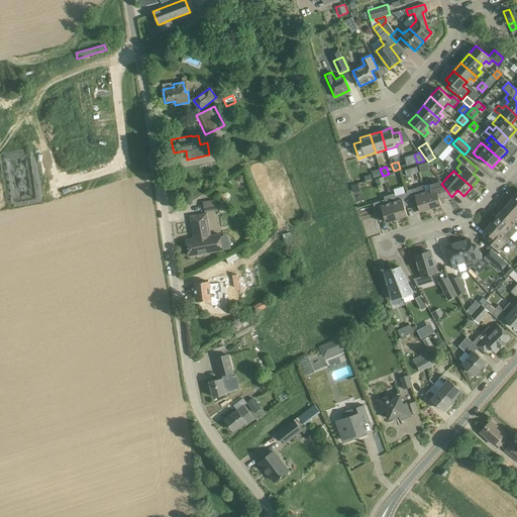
[(241,181),(243,176),(236,173),(235,179),(241,181)]
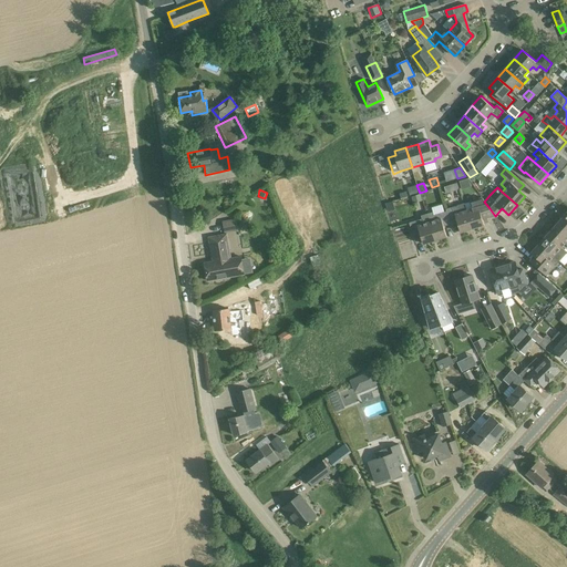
[(421,195),(412,197),(413,204),(422,202),(421,195)]
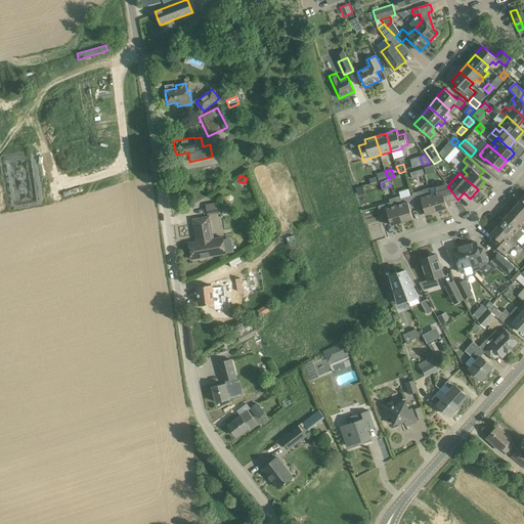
[(434,186),(429,188),(436,212),(447,208),(446,203),(457,200),(452,192),(447,186),(445,182),(434,185),(434,186)]
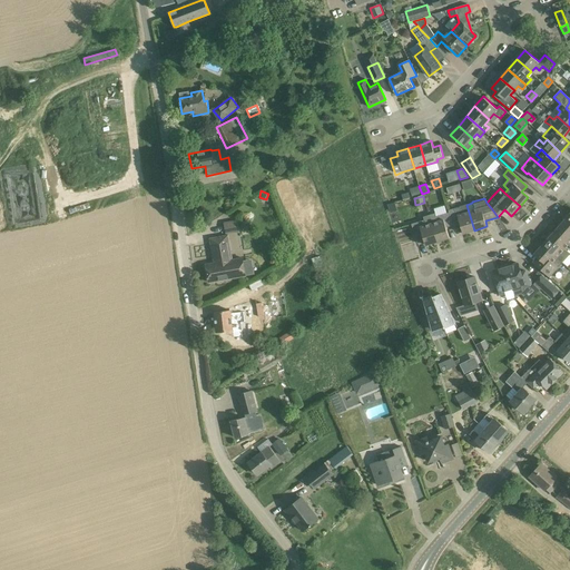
[(467,205),(449,210),(449,213),(453,226),(460,224),(463,234),(474,231),(467,205)]
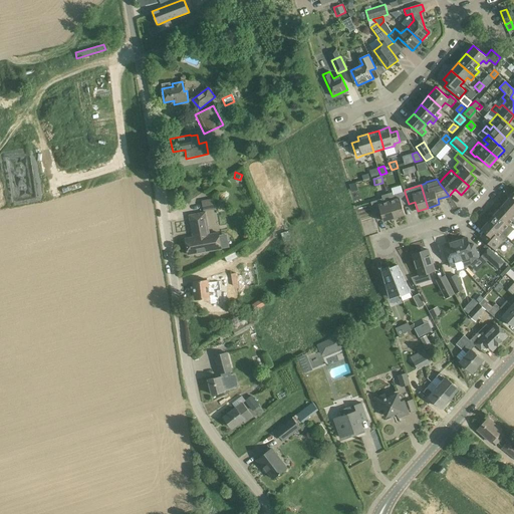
[(393,192),(388,194),(390,202),(395,218),(405,215),(402,206),(409,204),(405,192),(403,192),(401,186),(392,189),(393,192)]
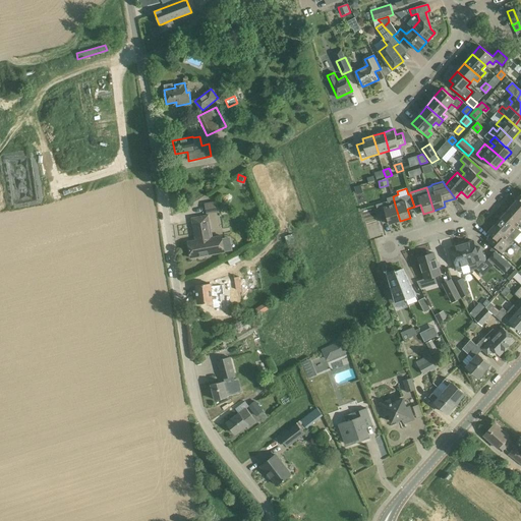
[(387,201),(377,205),(382,223),(388,221),(389,224),(400,221),(395,205),(393,196),(386,198),(387,201)]
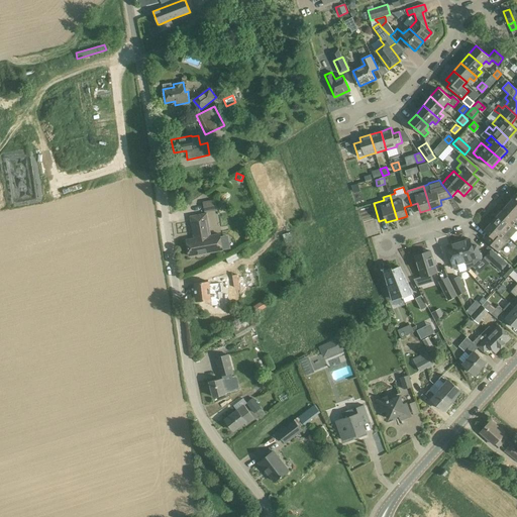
[(516,201),(514,198),(507,206),(516,215),(516,201)]
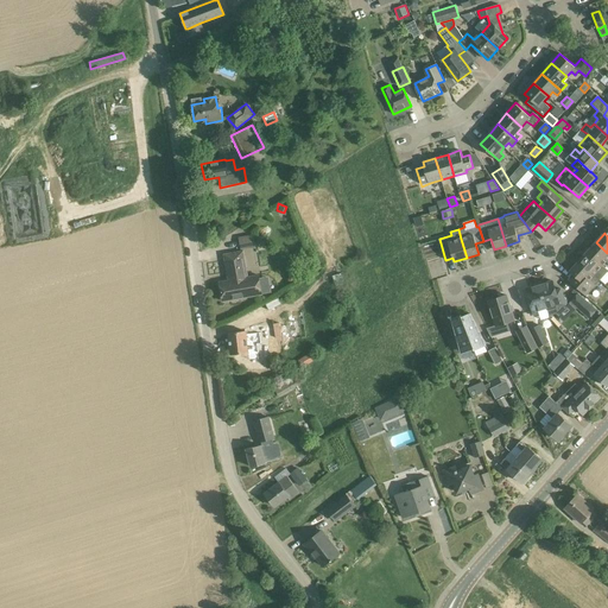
[(238,239),(240,249),(254,247),(252,236),(238,239)]
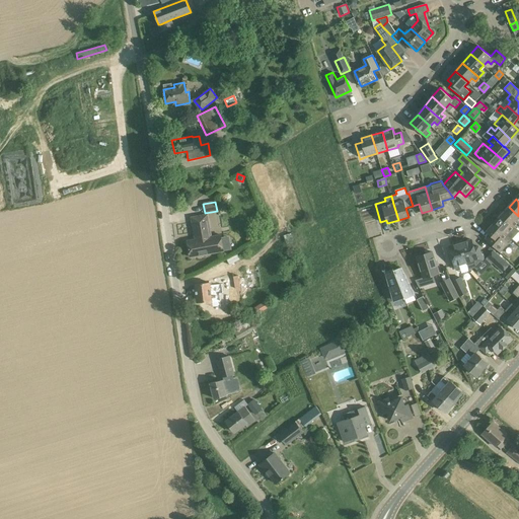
[(518,224),(518,216),(509,207),(501,215),(514,227),(517,223),(518,224)]
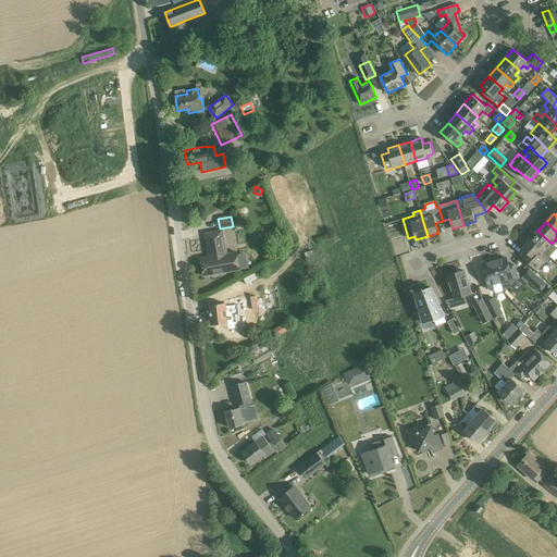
[(203,276),(239,270),(237,252),(226,255),(222,231),(205,233),(209,257),(200,259),(203,276)]
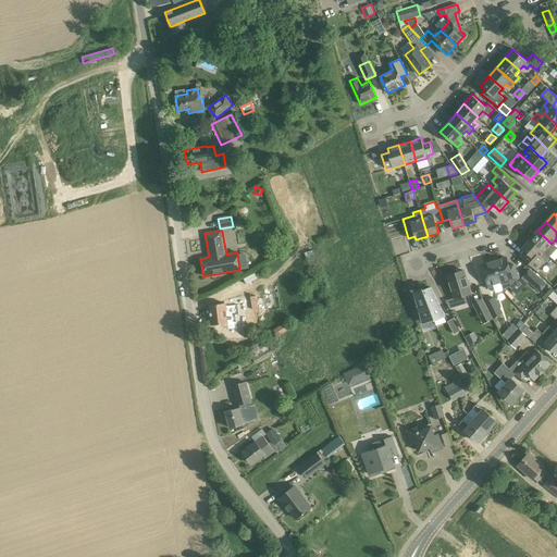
[(556,248),(552,244),(537,231),(530,240),(544,252),(548,257),(556,248)]
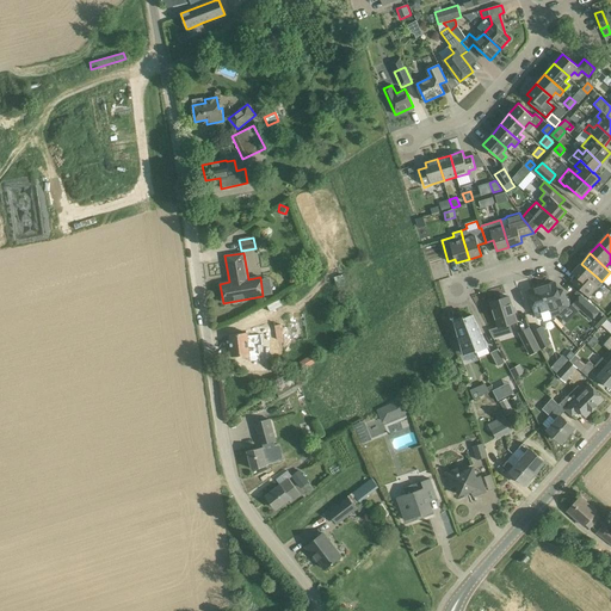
[(576,277),(572,282),(590,297),(602,282),(597,277),(581,264),(573,273),(576,277)]
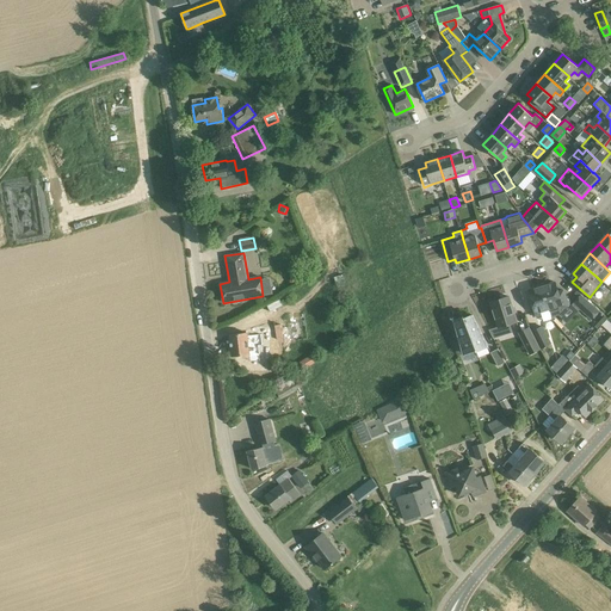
[(344,277),(334,281),(338,290),(347,287),(344,277)]
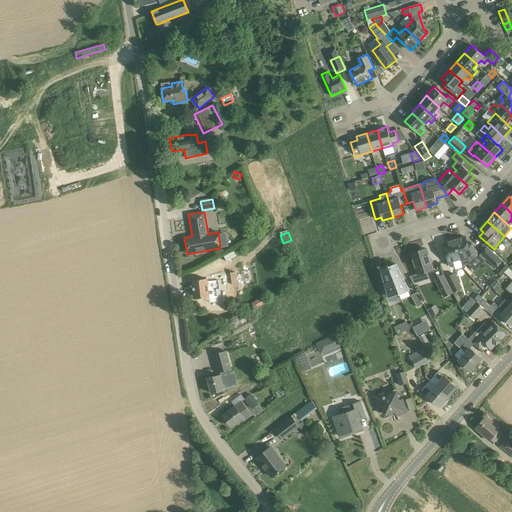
[(466,236),(455,240),(460,258),(462,265),(468,263),(474,269),(486,259),(481,254),(478,257),(475,250),(472,251),(470,244),(468,244),(466,236)]
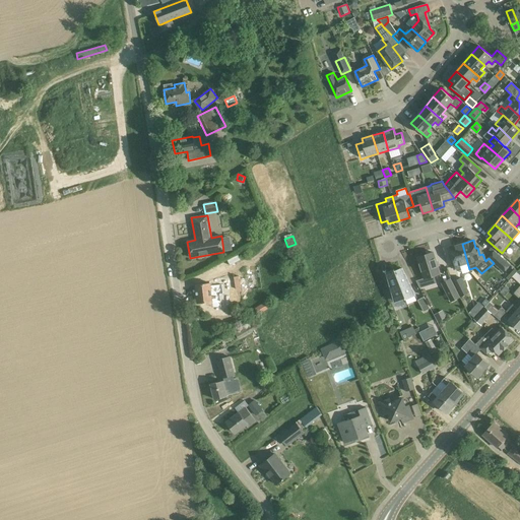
[(462,244),(450,247),(453,255),(451,256),(455,269),(460,267),(462,273),(470,271),(469,269),(467,262),(462,244)]
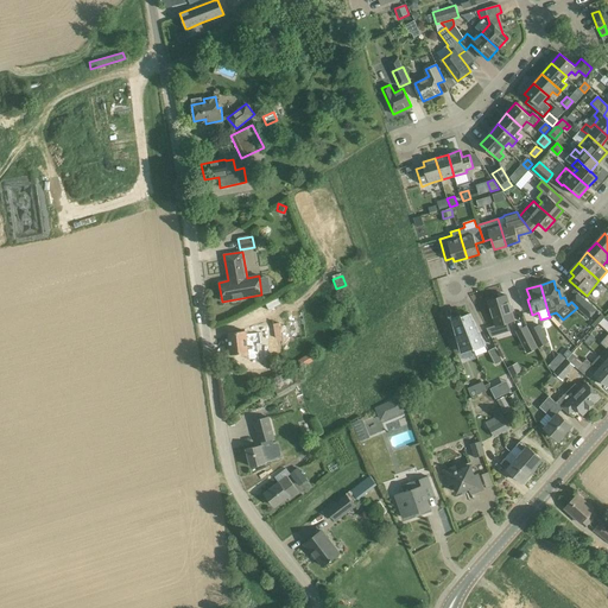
[(578,293),(571,302),(577,308),(589,318),(596,310),(578,293)]
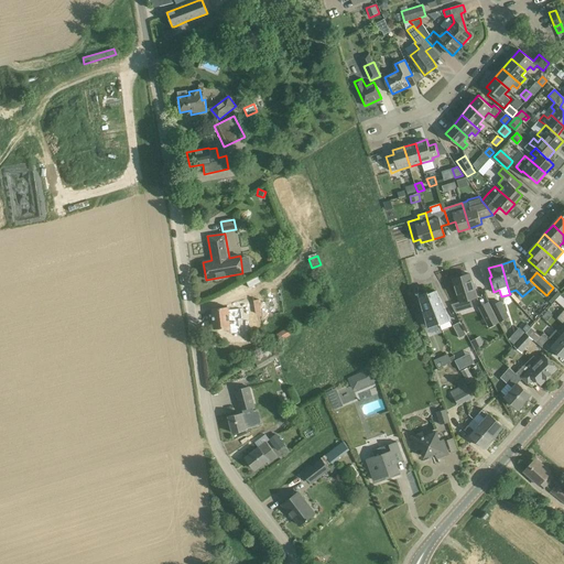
[(461,302),(451,304),(455,312),(473,306),(470,299),(477,296),(470,273),(454,279),(461,302)]
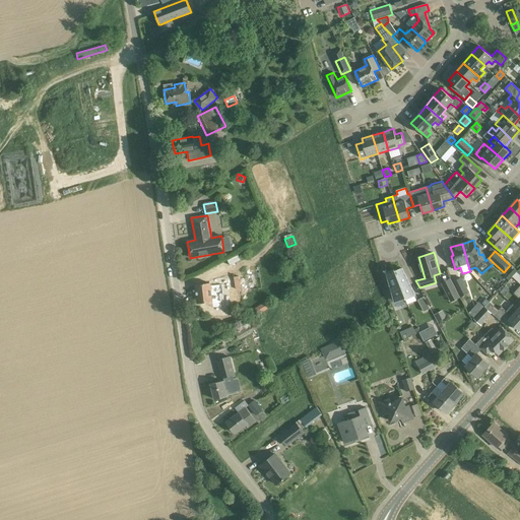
[(394,269),(396,275),(404,297),(405,299),(415,295),(402,268),(395,270),(394,269)]
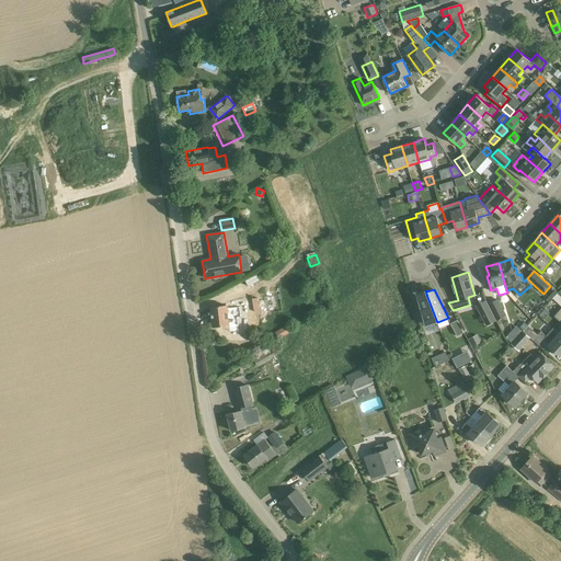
[(554,289),(547,299),(550,302),(552,299),(558,294),(559,293),(554,289)]
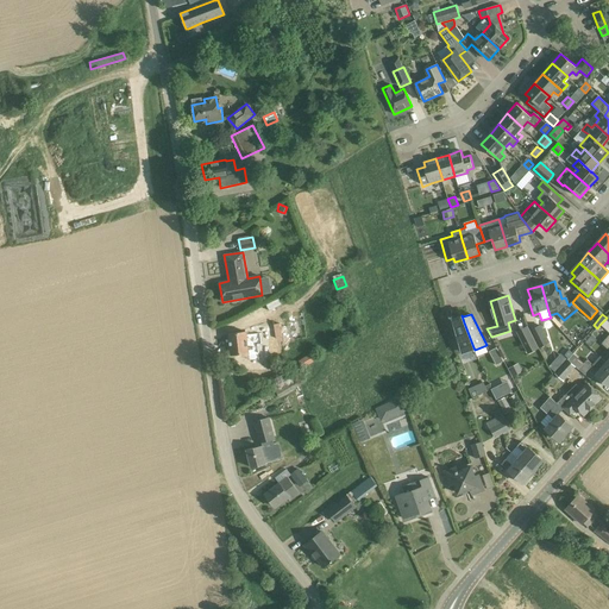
[(463,352),(473,347),(464,322),(462,315),(453,319),(463,352)]
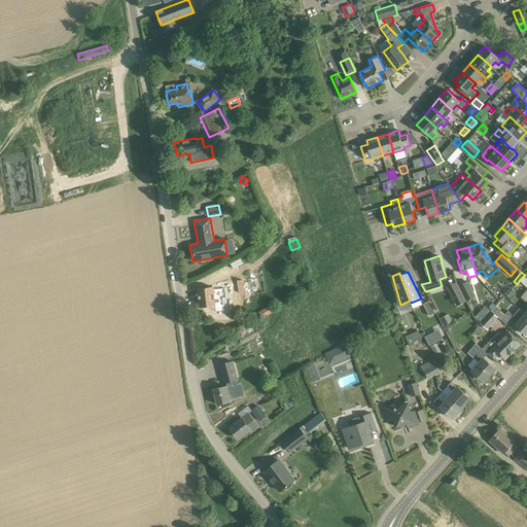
[(467,281),(458,285),(466,302),(476,296),(467,281)]
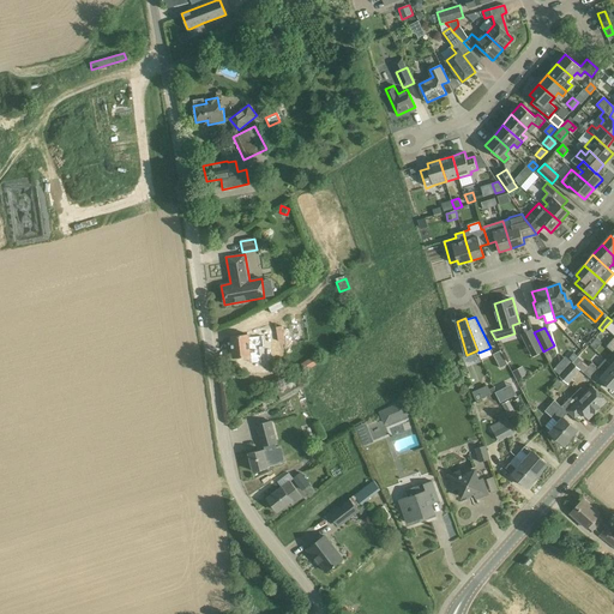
[(531,357),(543,351),(534,332),(534,333),(531,329),(521,335),(531,357)]
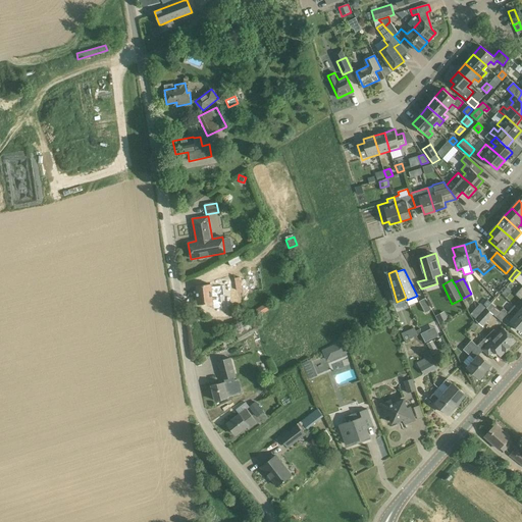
[(196,285),(198,304),(213,303),(211,284),(196,285)]
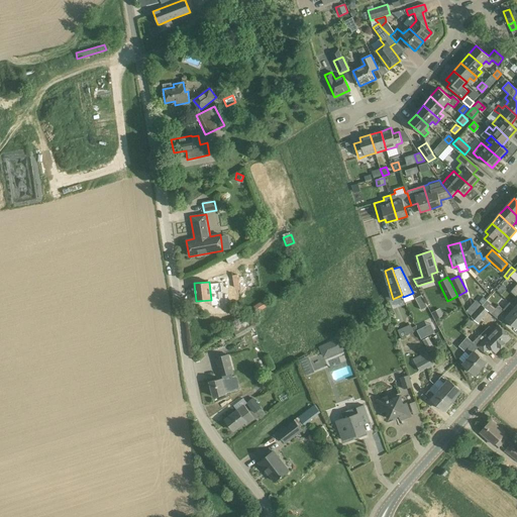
[(415,299),(421,310),(427,307),(421,296),(415,299)]
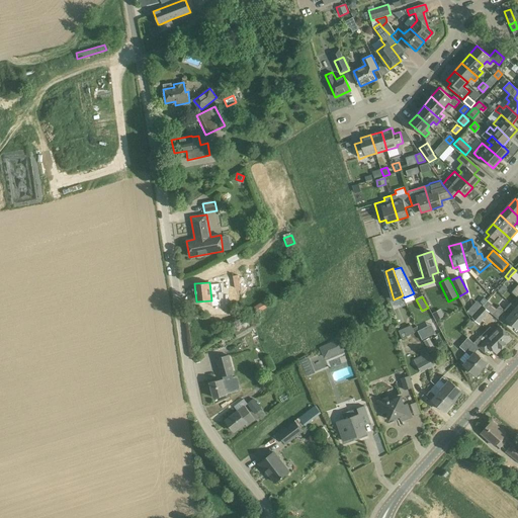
[(262,301),(254,308),(258,314),(266,308),(262,301)]
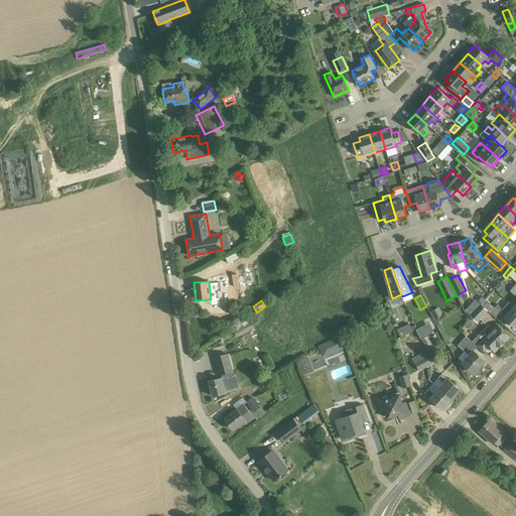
[(515,308),(515,307),(508,301),(501,308),(497,305),(490,313),(499,320),(503,316),(515,328),(515,308)]
